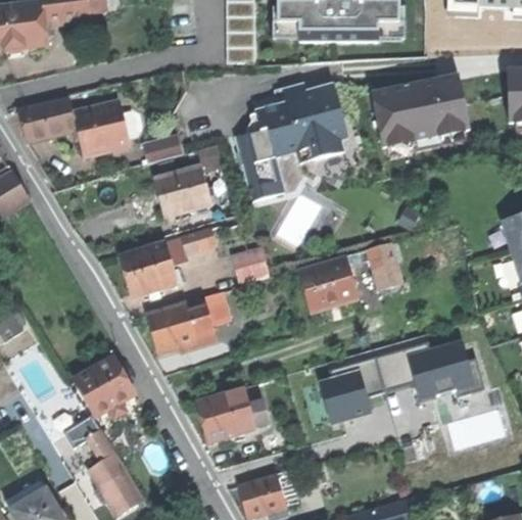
[(42,0),(42,1),(45,20),(89,13),(87,0),(42,0)]
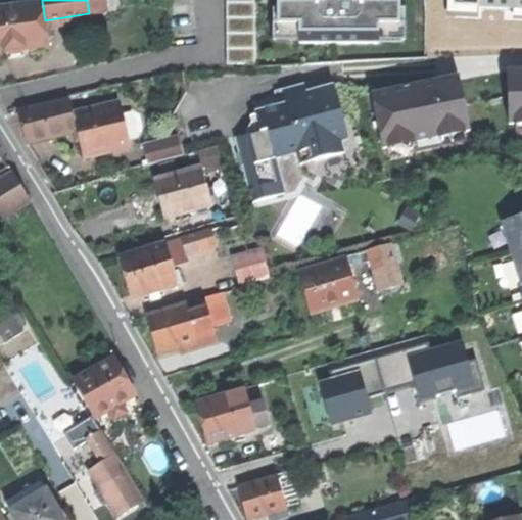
[(87,0),(89,13),(107,11),(107,6),(106,0),(87,0)]
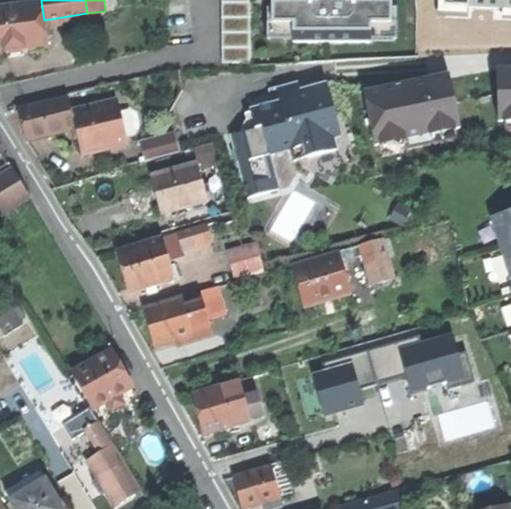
[(218,0),(219,62),(249,60),(247,0),(218,0)]
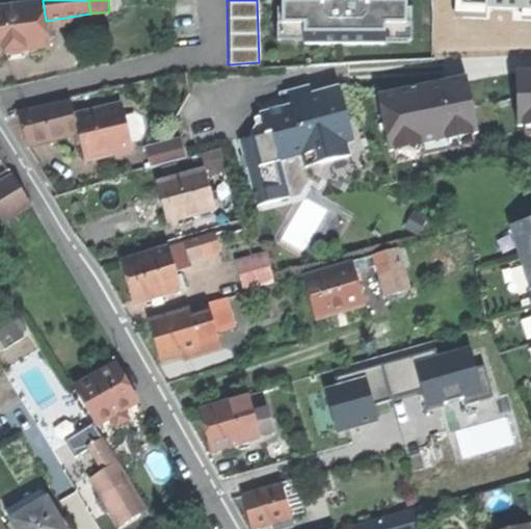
[(279,0),(279,35),(300,35),(300,41),(410,40),(410,3),(406,3),(406,0),(279,0)]
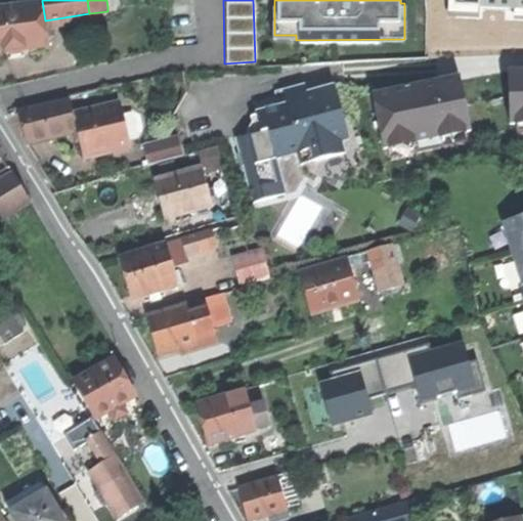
[(467,0),(468,15),(515,13),(516,23),(522,22),(522,0),(467,0)]
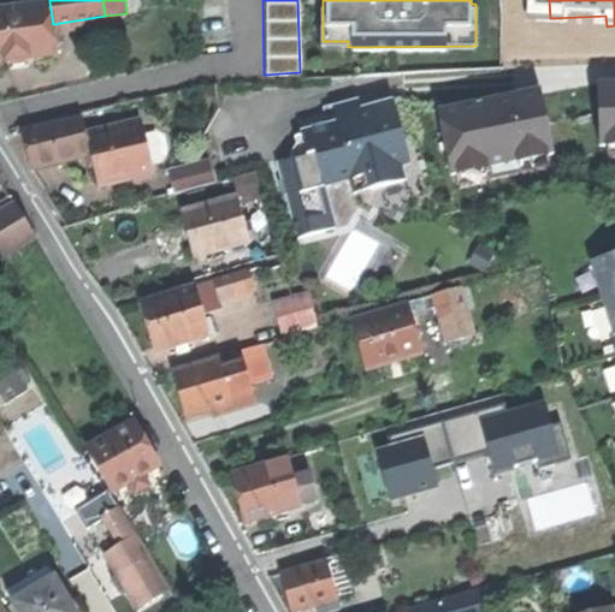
[(0,57),(55,49),(53,24),(49,1),(0,9),(0,57)]
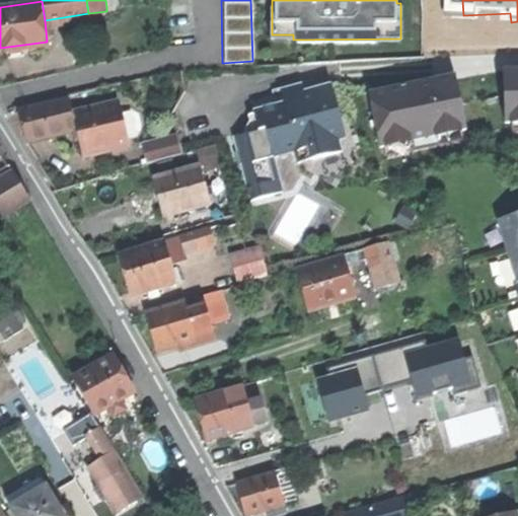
[(517,67),(503,68),(505,121),(510,121),(517,120),(517,67)]
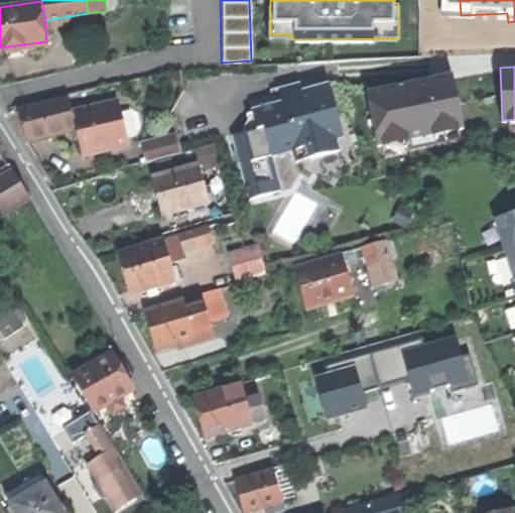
[(464,128),(453,74),(364,91),(375,146),(380,145),(382,153),(459,137),(458,130),(464,128)]
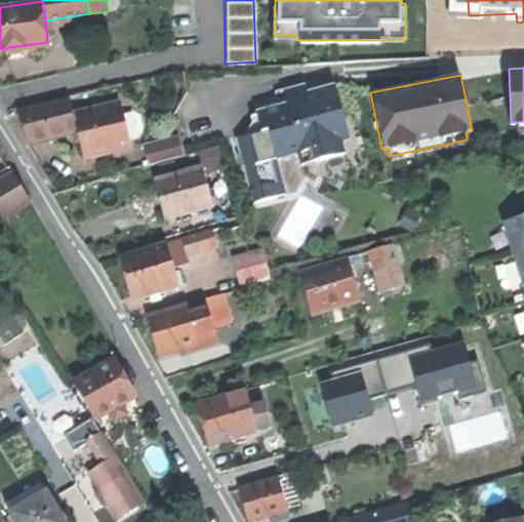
[(254,199),(285,191),(276,156),(295,150),(317,144),(321,157),(345,151),(340,137),(334,114),(343,111),(334,83),(308,90),(305,81),(293,84),(283,87),(287,102),(255,110),(262,130),(237,137),(240,150),(236,151),(240,164),(244,163),(254,199)]
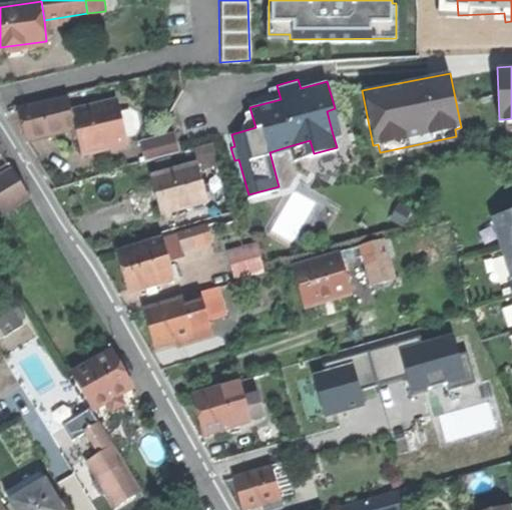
[(42,134),(77,125),(73,109),(69,95),(20,107),(27,137),(42,134)]
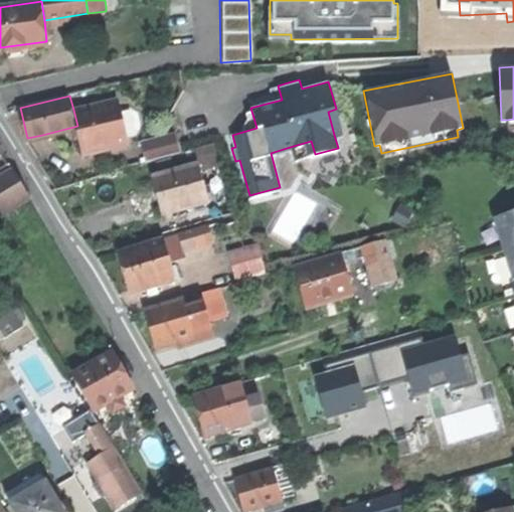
[(73,110),(77,126),(81,144),(87,143),(94,150),(128,142),(118,99),(73,110)]
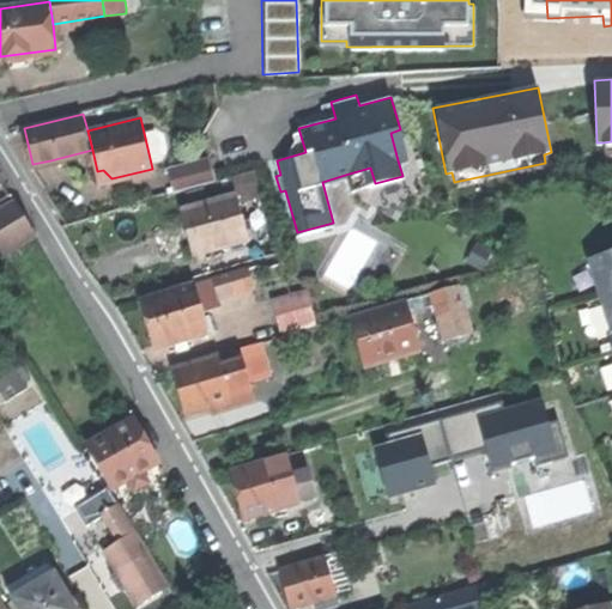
[(407,157),(400,129),(391,133),(398,160),(407,157)]
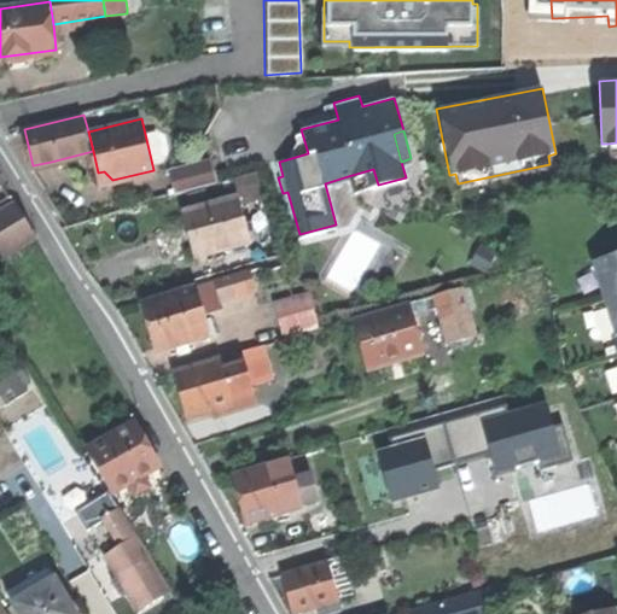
[(216,179),(210,158),(170,168),(175,188),(216,179)]
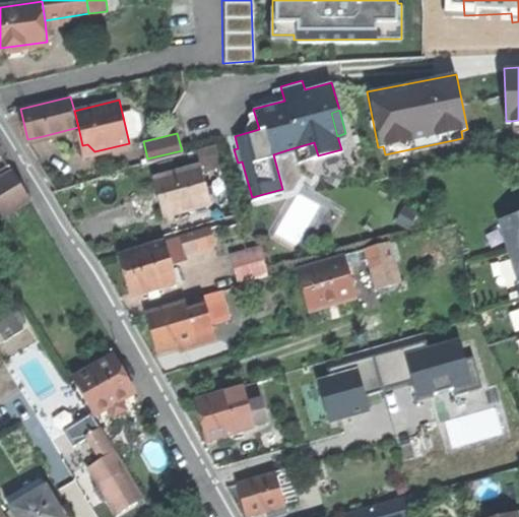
[(194,147),(198,165),(218,159),(213,142),(194,147)]
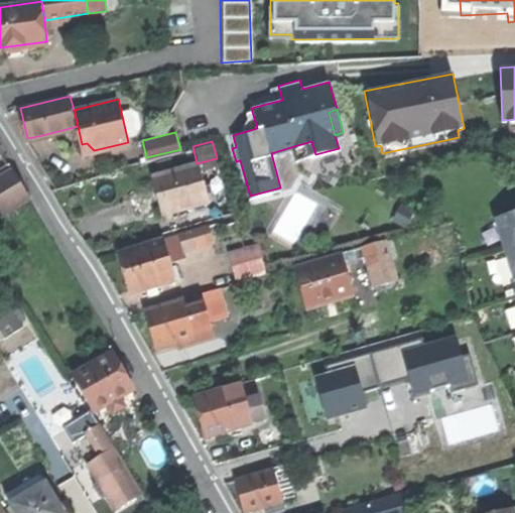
[(294,160),(315,154),(311,141),(290,147),(294,160)]
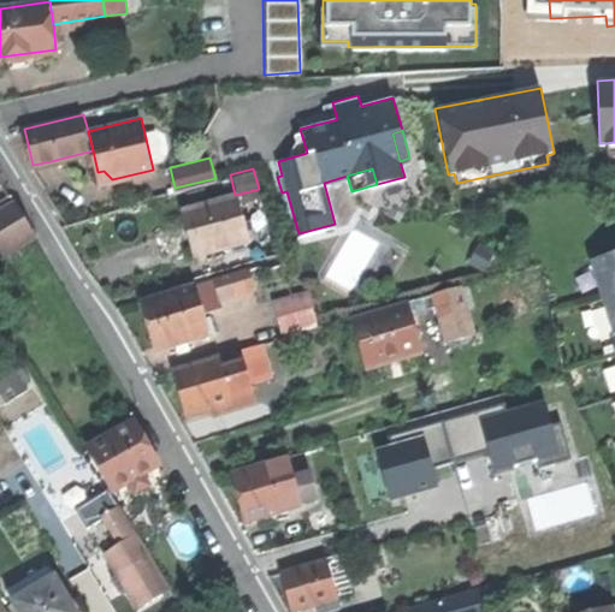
[(0,203),(3,208),(13,202),(9,195),(0,200),(0,203)]
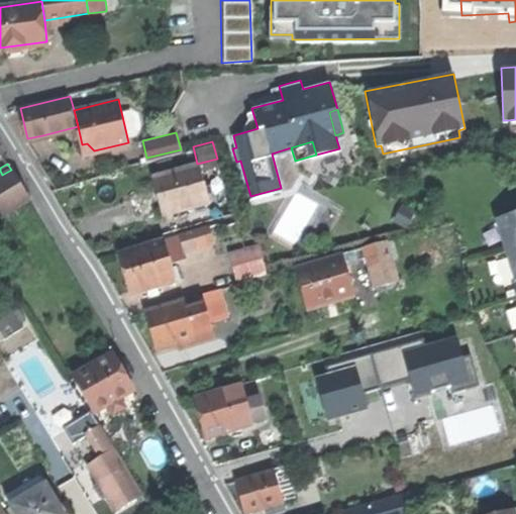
[(158,196),(163,213),(207,201),(197,164),(152,177),(158,196)]
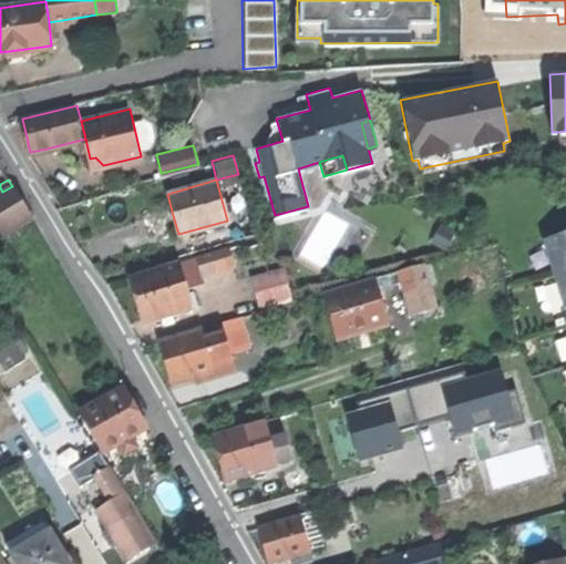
[(0,234),(31,216),(12,186),(2,192),(0,193),(0,234)]
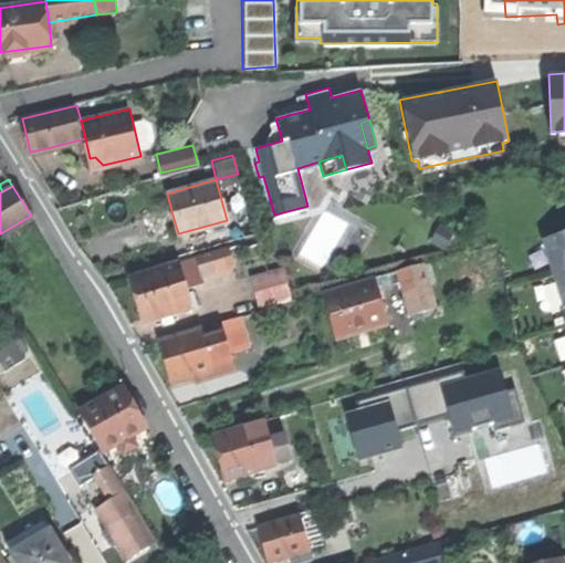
[(564,230),(544,238),(555,271),(564,267),(564,230)]
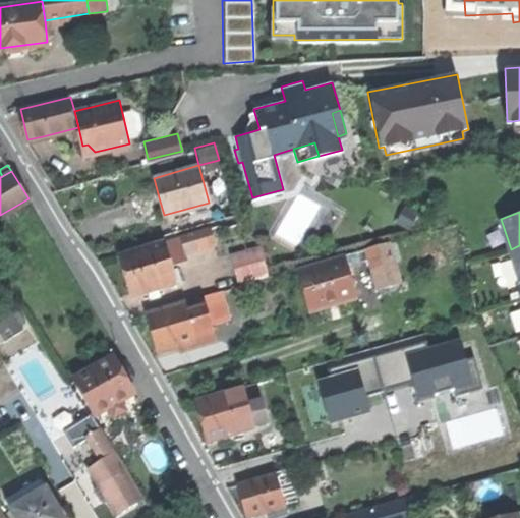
[(184,248),(214,240),(210,226),(180,234),(184,248)]
